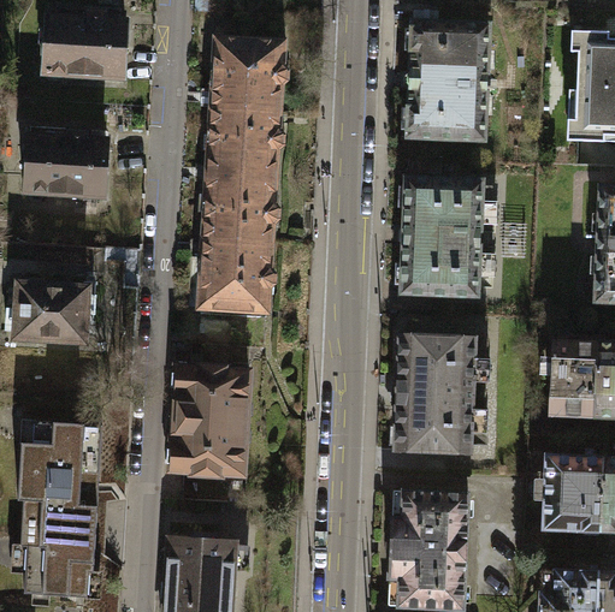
[(72,23),(43,23),(46,57),(40,58),(40,72),(47,82),(59,81),(60,78),(120,81),(123,25),(105,25),(105,15),(72,13),(72,23)]
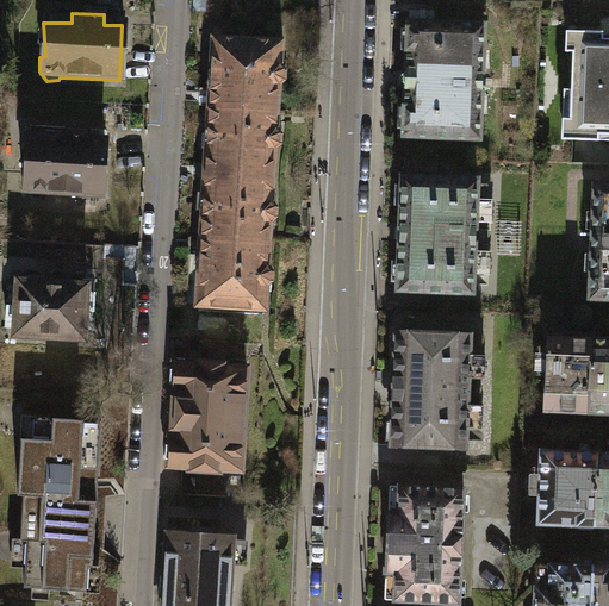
[(406,26),(403,139),(478,143),(482,29),(406,26)]
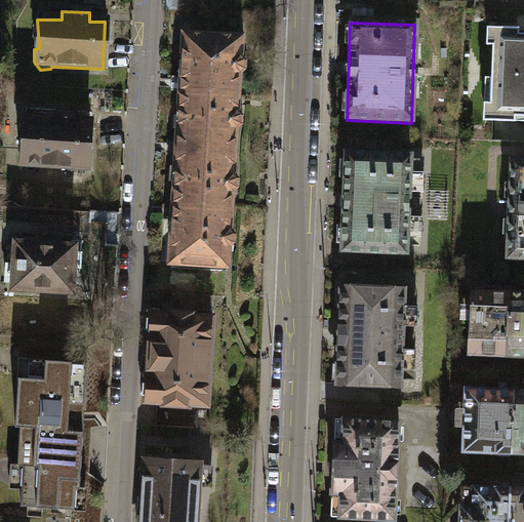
[(179,93),(236,96),(238,77),(243,74),(243,64),(239,58),(240,40),(183,35),(179,93)]
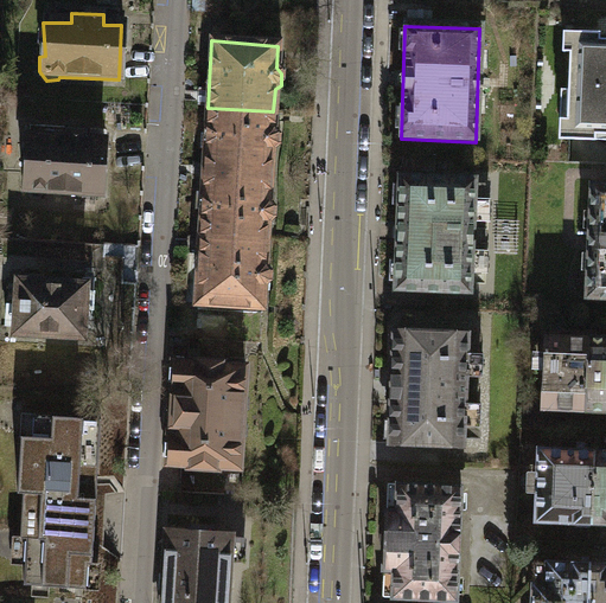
[(605,44),(571,43),(567,134),(605,135),(605,44)]
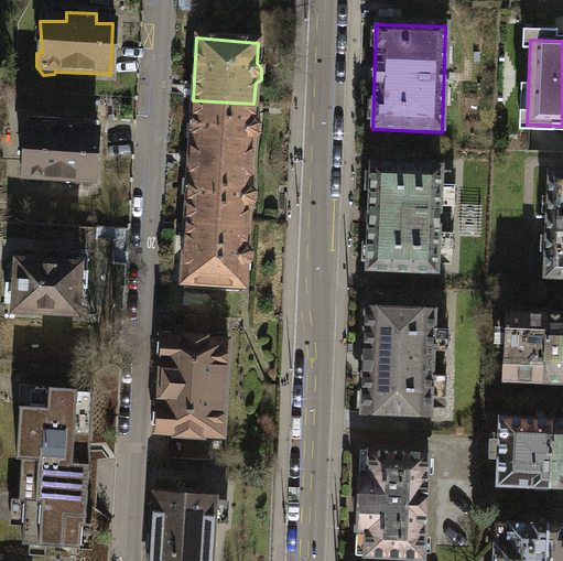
[(253,104),(193,100),(185,223),(246,227),(248,207),(255,205),(253,193),(248,191),(251,141),(257,139),(258,126),(252,121),(253,104)]
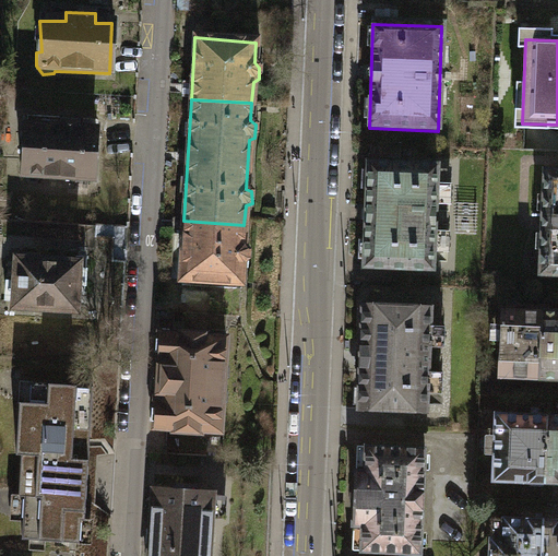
[(79,119),(25,116),(24,158),(19,164),(16,174),(28,182),(37,182),(40,178),(93,181),(94,131),(76,128),(79,119)]
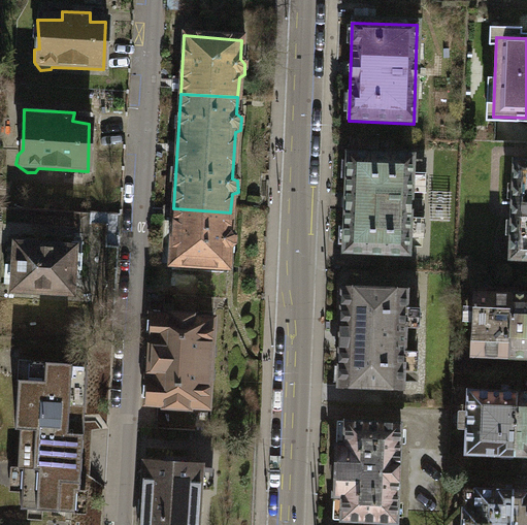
[(347,157),(343,254),(406,257),(410,159),(347,157)]
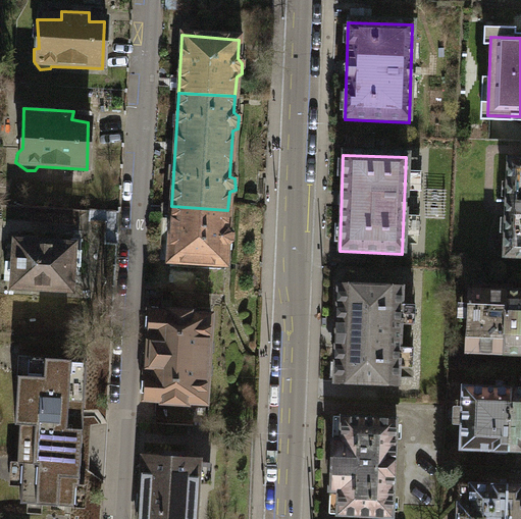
[(520,161),(509,161),(504,258),(520,259),(520,161)]
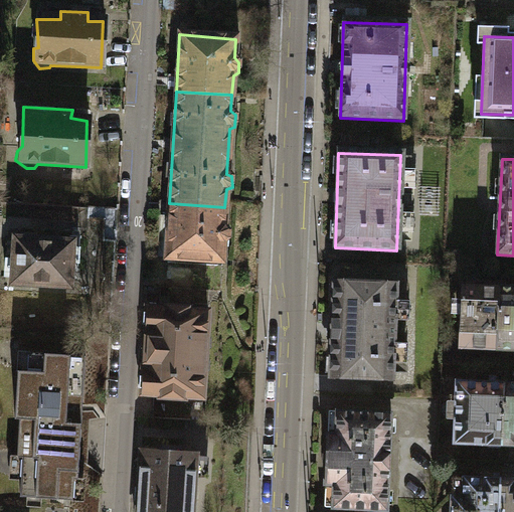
[(224,207),(169,203),(167,260),(221,263),(221,245),(227,239),(228,232),(223,227),(224,207)]
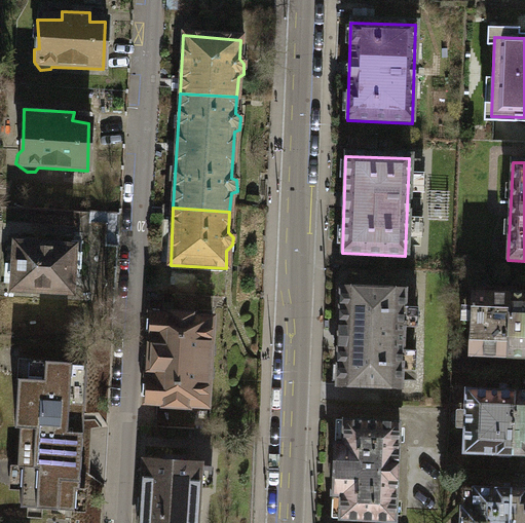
[(16,248),(15,267),(4,267),(3,285),(13,285),(13,290),(68,292),(70,249),(16,248)]
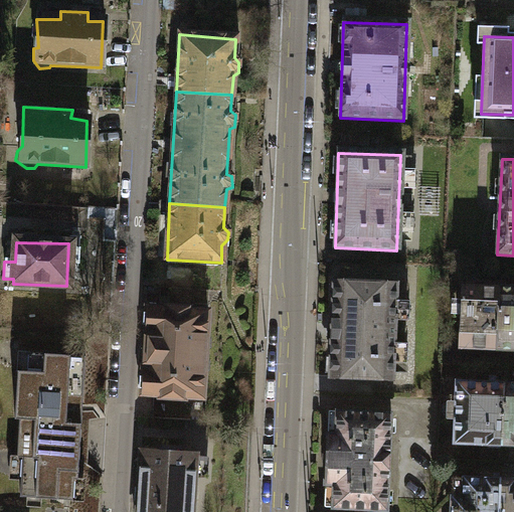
[(333,283),(328,378),(392,381),(396,286),(333,283)]
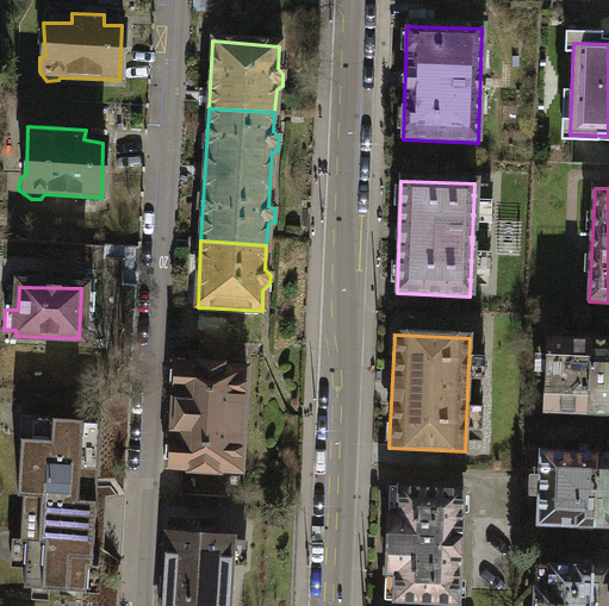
[(542,413),(584,416),(586,343),(546,341),(542,413)]
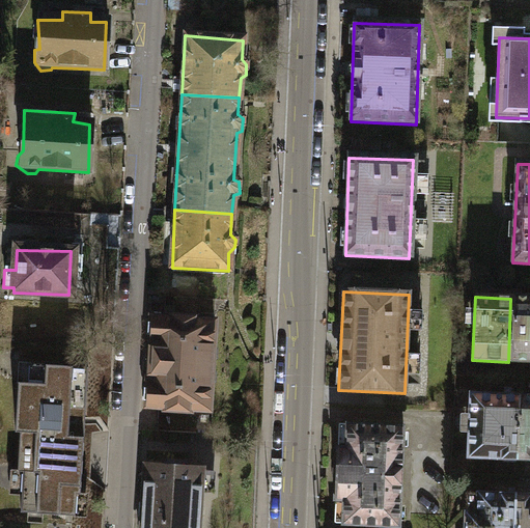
[(529,299),(510,299),(508,362),(529,363),(529,299)]
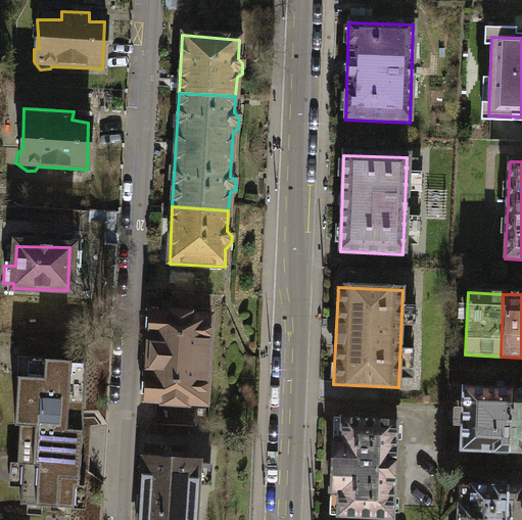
[(145,400),(160,402),(160,405),(187,407),(187,403),(204,403),(209,320),(192,319),(192,313),(167,312),(167,316),(149,315),(145,400)]
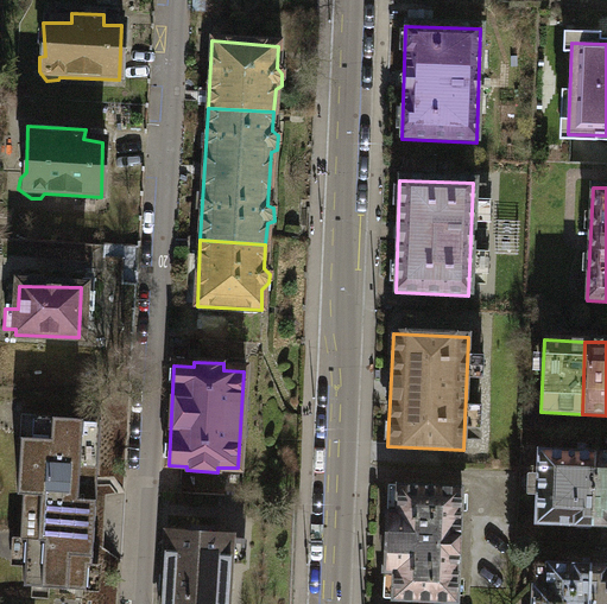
[(101,424),(32,420),(31,438),(18,437),(14,494),(21,495),(18,541),(25,541),(23,587),(83,592),(84,567),(92,568),(101,424)]
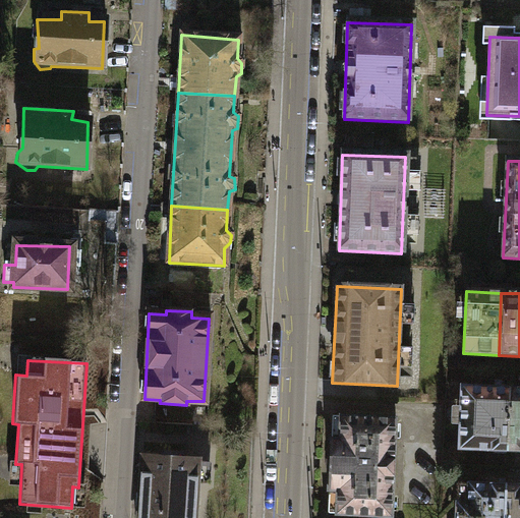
[(461,388),(459,449),(507,451),(509,390),(461,388)]
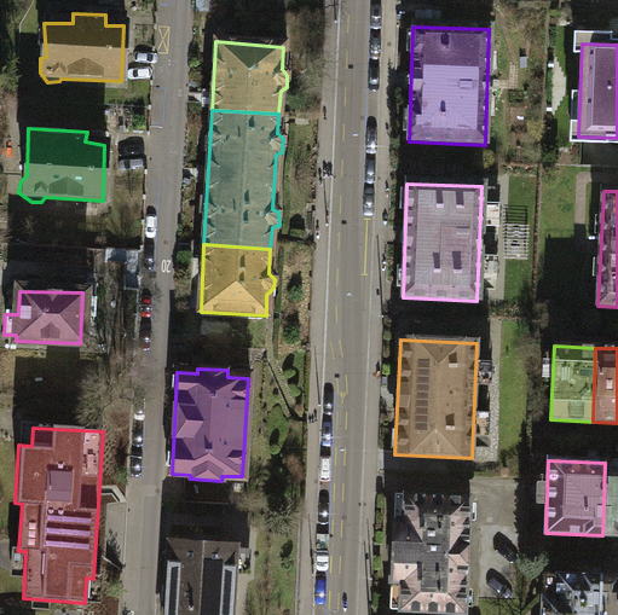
[(617,535),(617,463),(605,463),(602,535),(617,535)]
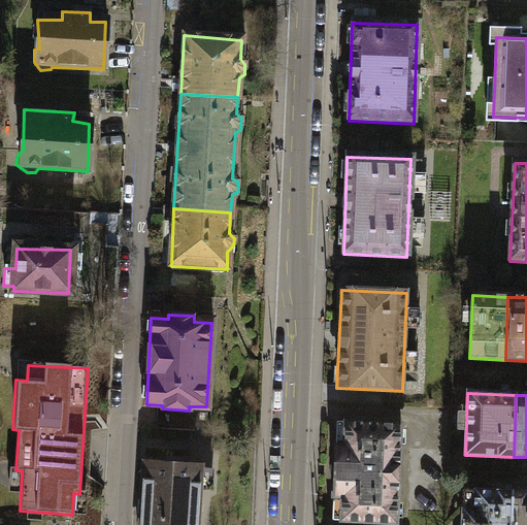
[(399,424),(343,423),(342,448),(334,448),(333,498),(341,498),(340,521),(396,523),(399,424)]
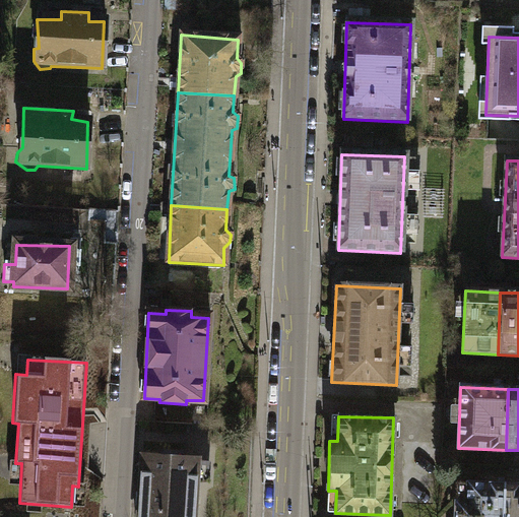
[(143,456),(137,516),(192,516),(197,459),(143,456)]
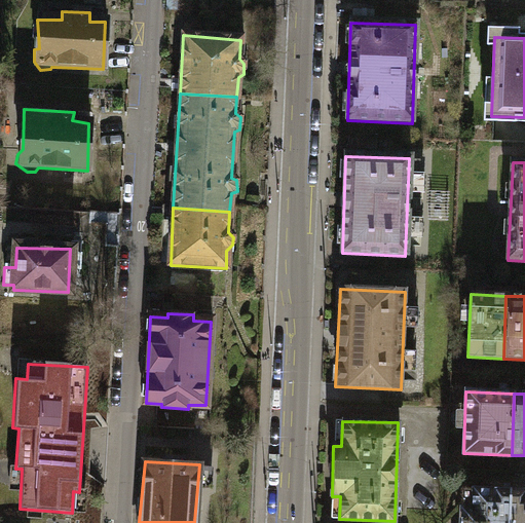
[(507,522),(509,491),(473,490),(472,509),(462,509),(461,522),(507,522)]
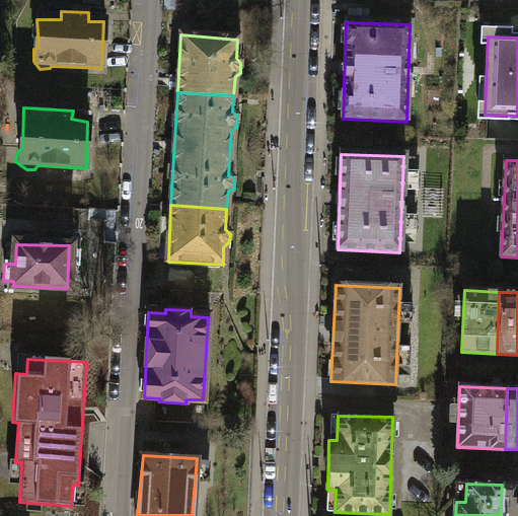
[(517,515),(517,486),(502,485),(500,515),(517,515)]
